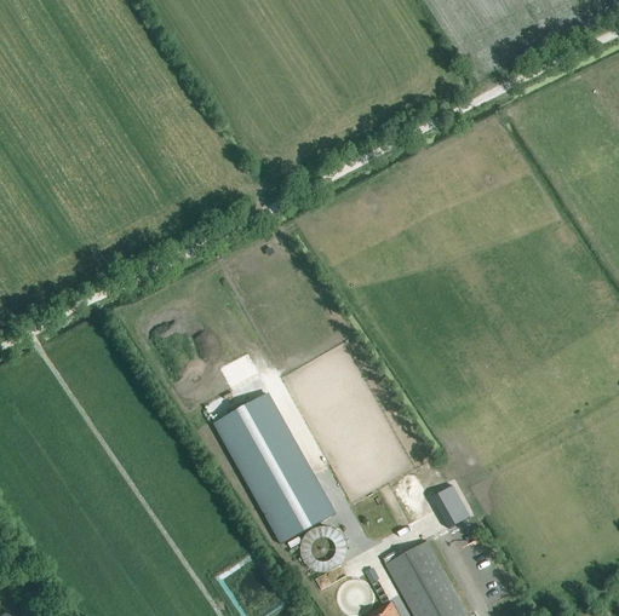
[(268,391),(212,421),(280,542),(334,512),(268,391)]
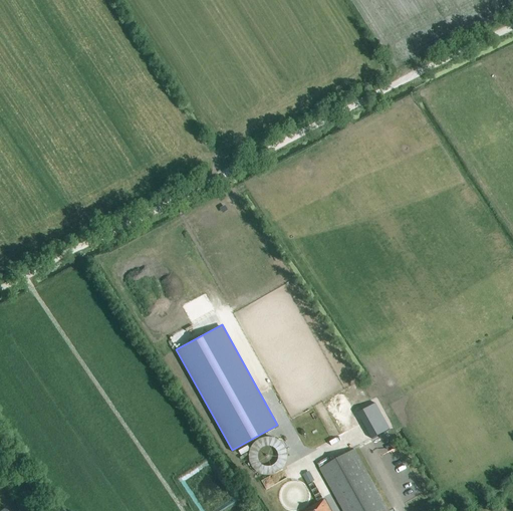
[(267,471),(273,470),(277,468),(280,465),(283,460),(284,456),(284,451),(282,446),(279,443),(276,440),(271,438),(266,437),(262,438),(257,441),(254,444),(252,449),(251,454),(252,459),(254,464),(258,467),(262,470),(267,471)]
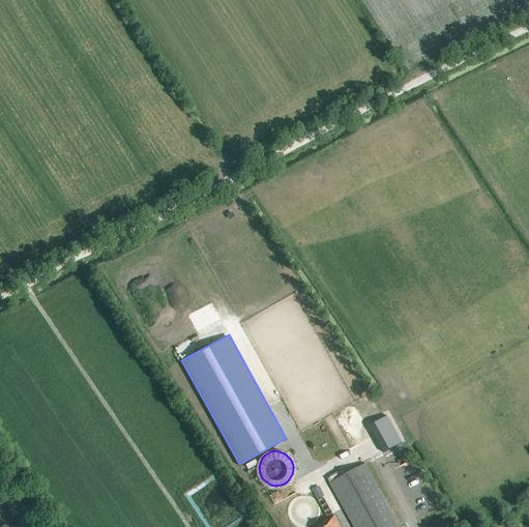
[(354,526),(397,526),(400,526),(364,461),(328,481),(354,526)]
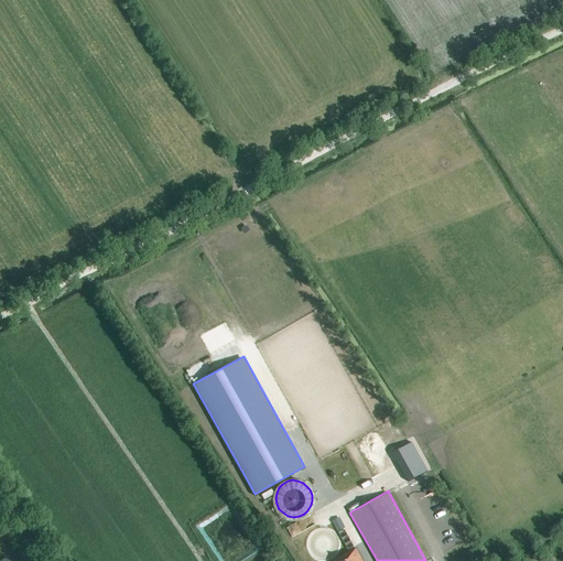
[(310,526),(298,531),(284,539),(296,560),(320,560),(311,545),(317,541),(310,526)]
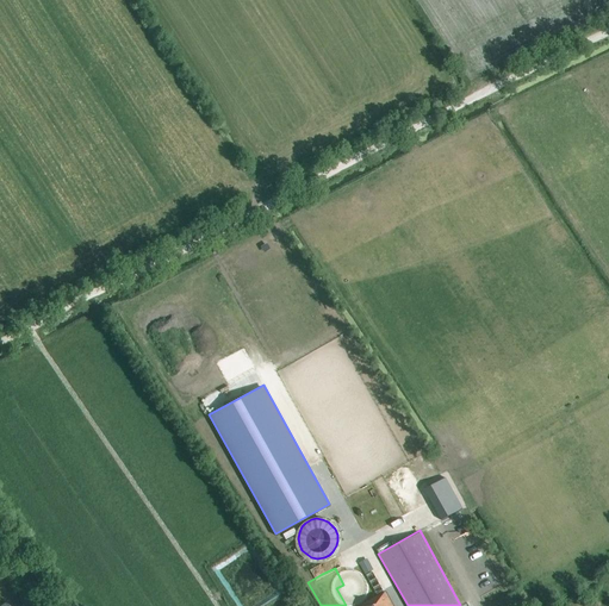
[(392,605),(384,589),(356,605),(392,605)]
